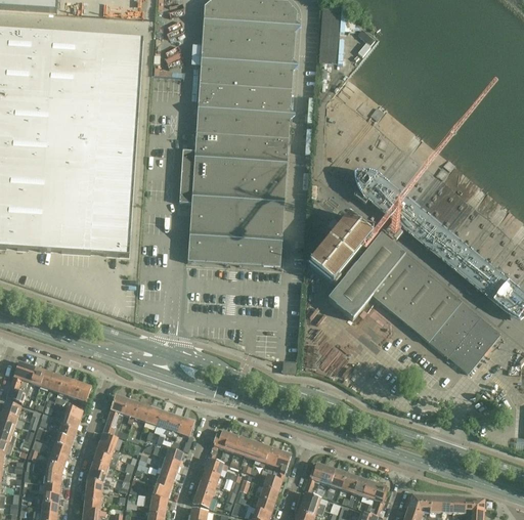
[(0,0),(0,6),(56,10),(56,0),(0,0)]
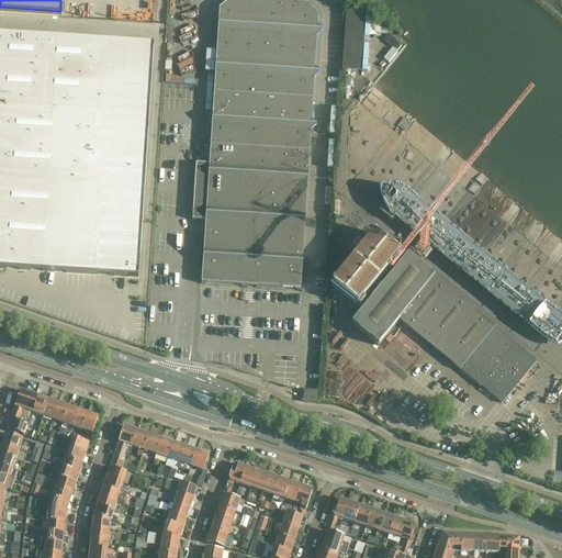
[(218,6),(213,91),(312,97),(317,12),(307,1),(292,0),(225,0),(218,6)]
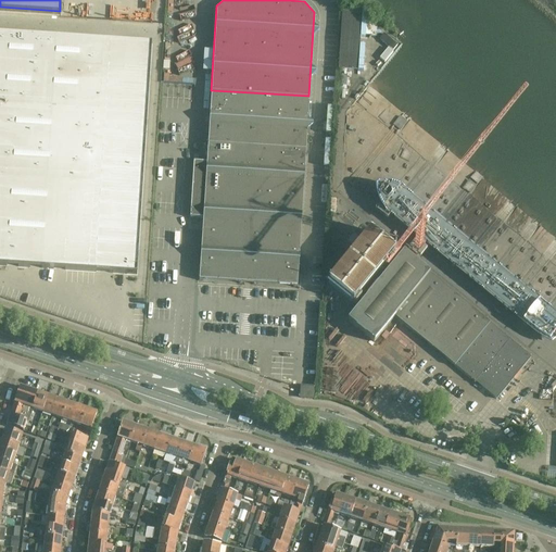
[(342,9),(338,66),(357,67),(362,10),(342,9)]
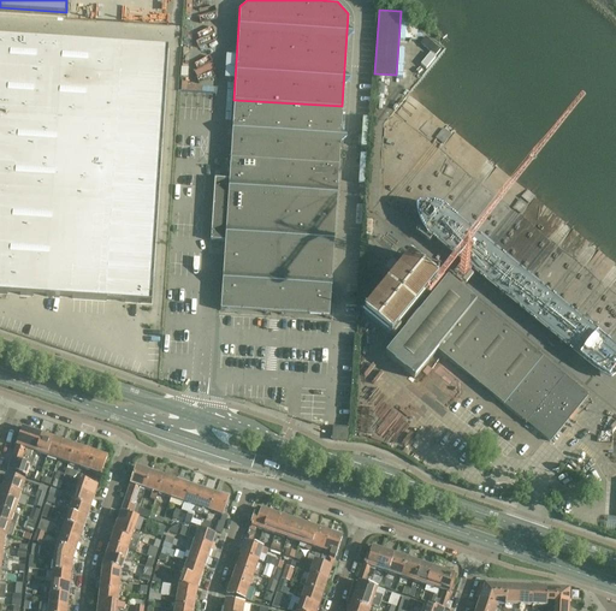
[(0,34),(0,289),(150,300),(169,46),(0,34)]
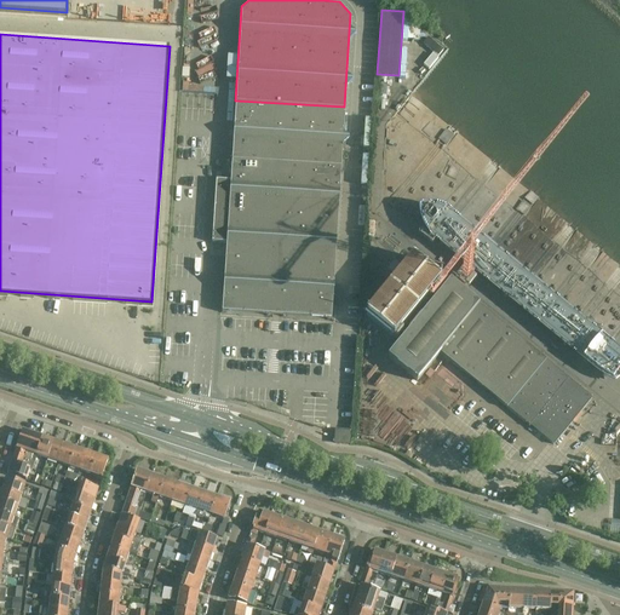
[(235,101),(231,157),(340,165),(344,107),(235,101)]
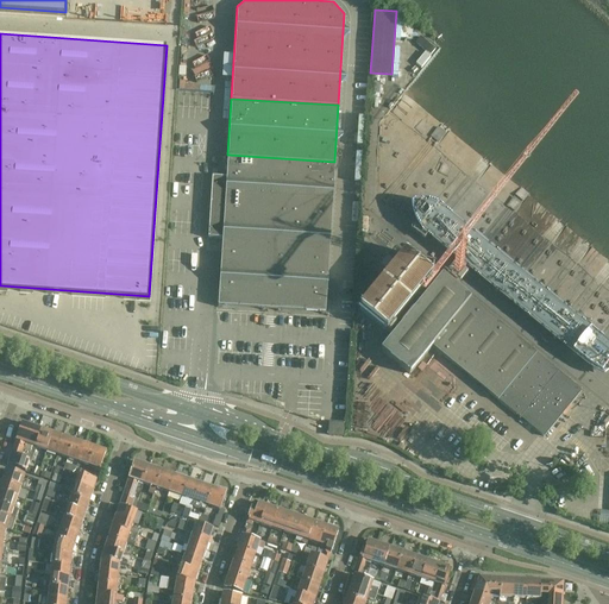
[(326,299),(334,162),(227,155),(225,188),(272,190),(270,231),(265,295),(265,300),(267,302),(271,304),(276,303),(278,301),(278,296),(326,299)]
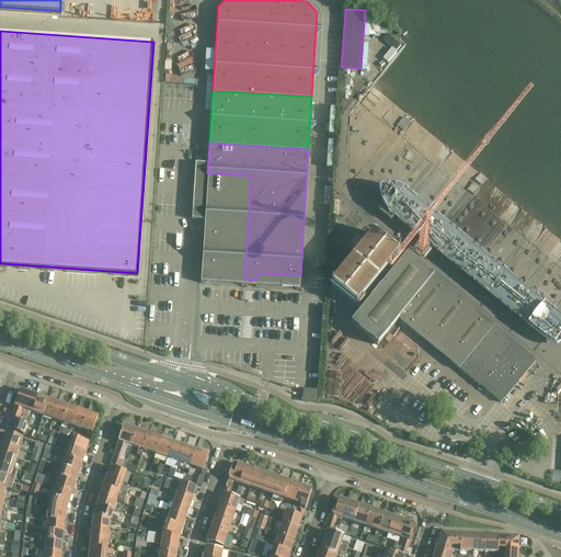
[(207,173),(201,269),(222,271),(222,275),(224,277),(228,280),(232,277),(233,276),(235,271),(238,212),(249,213),(251,175),(207,173)]
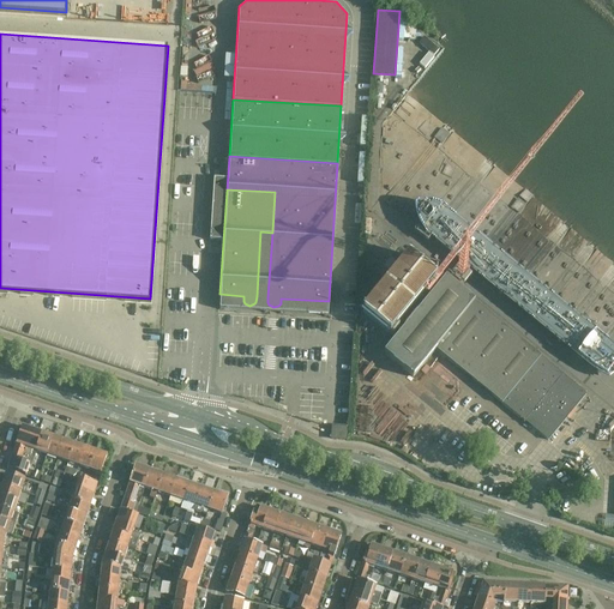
[(257,296),(268,297),(272,233),(260,231),(257,296)]
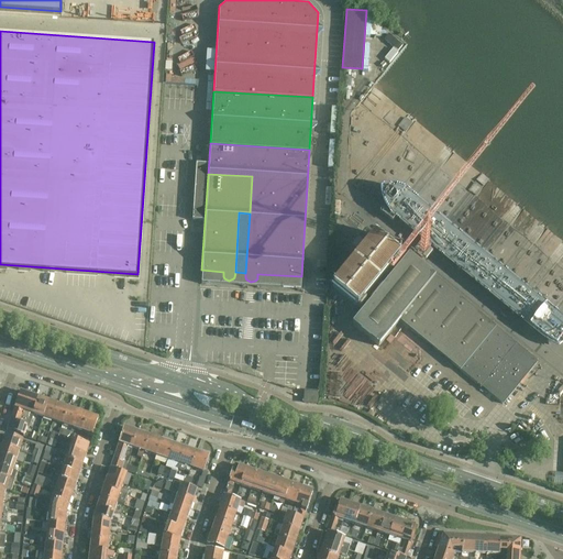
[(376,228),(333,281),(359,302),(401,249),(376,228)]
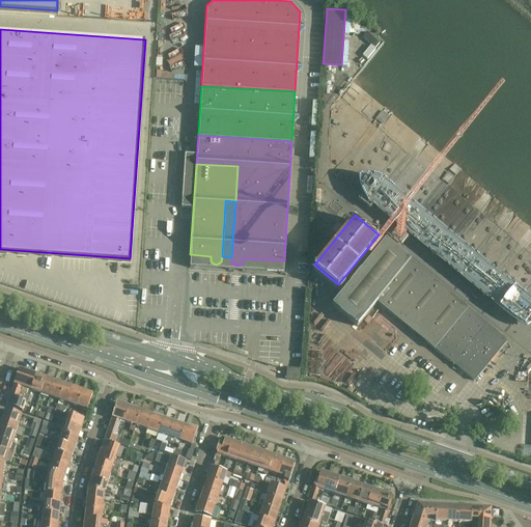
[(394,313),(403,301),(426,273),(385,239),(332,304),(357,324),(376,300),(394,313)]
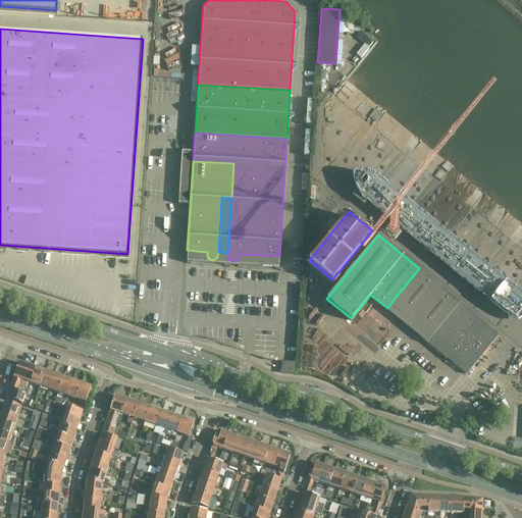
[(439,285),(419,268),(397,296),(417,312),(439,285)]
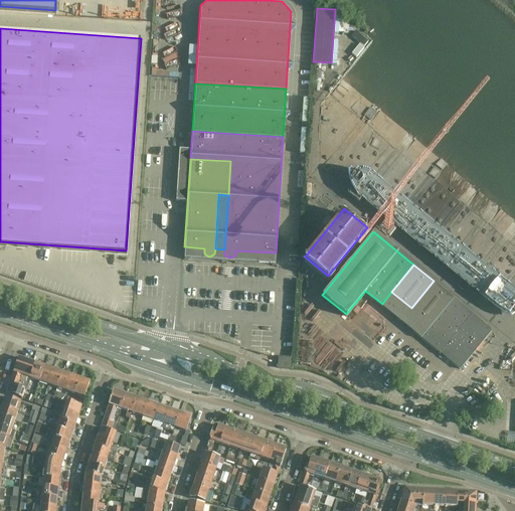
[(453,297),(434,281),(411,308),(431,324),(453,297)]
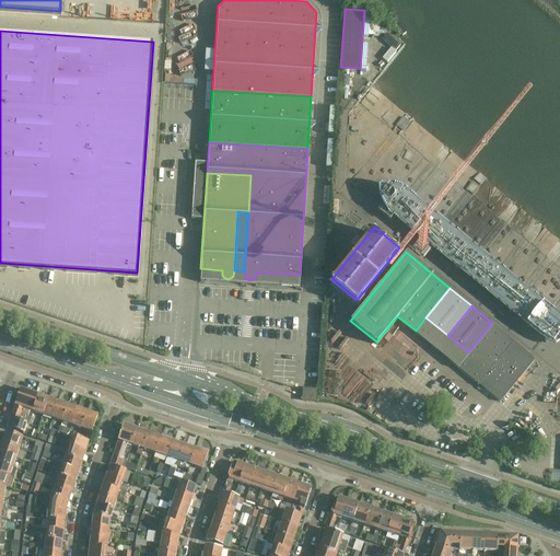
[(458,366),(465,357),(468,352),(447,335),(426,317),(416,331),(458,366)]
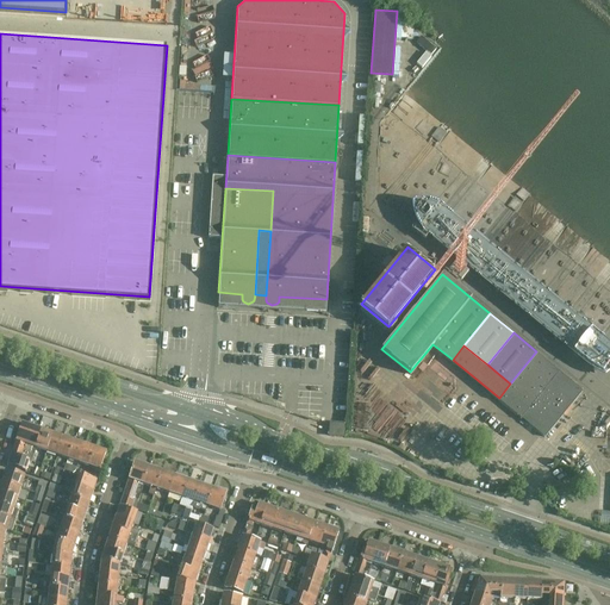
[(559,369),(536,351),(510,384),(506,388),(528,406),(559,369)]
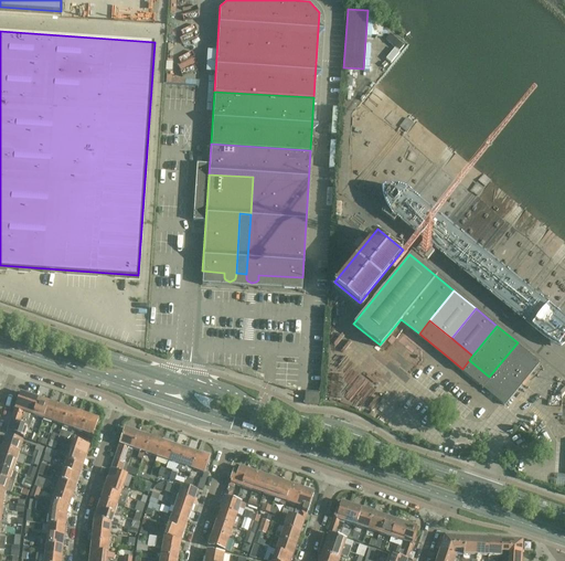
[(521,346),(518,342),(489,377),(482,384),(504,402),(521,382),(539,360),(521,346)]
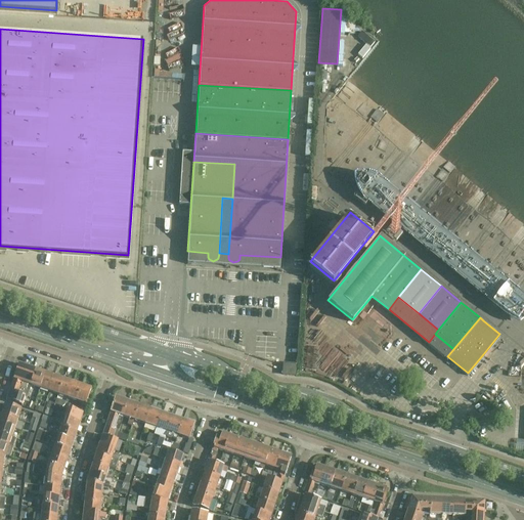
[(13,376),(10,388),(26,393),(27,394),(31,382),(36,366),(18,360),(15,371),(13,376)]
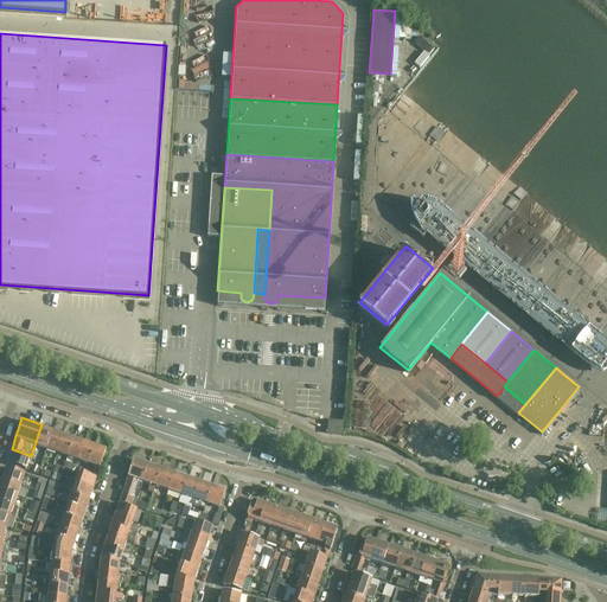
[(328,418),(327,430),(343,431),(343,420),(328,418)]
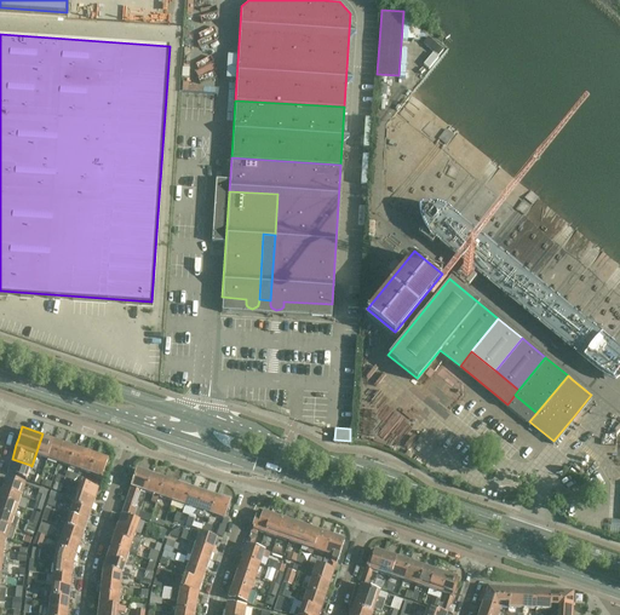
[(42,434),(36,452),(47,455),(53,437),(42,434)]
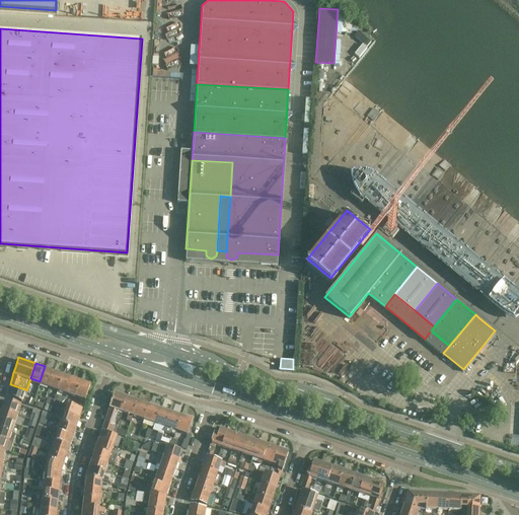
[(45,366),(40,381),(49,384),(54,369),(45,366)]
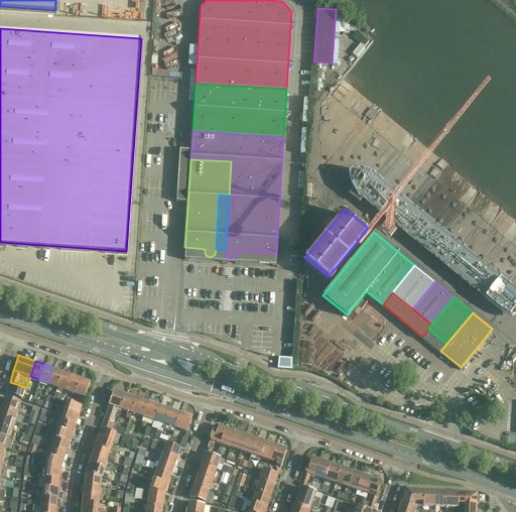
[(53,367),(48,382),(57,385),(62,370),(53,367)]
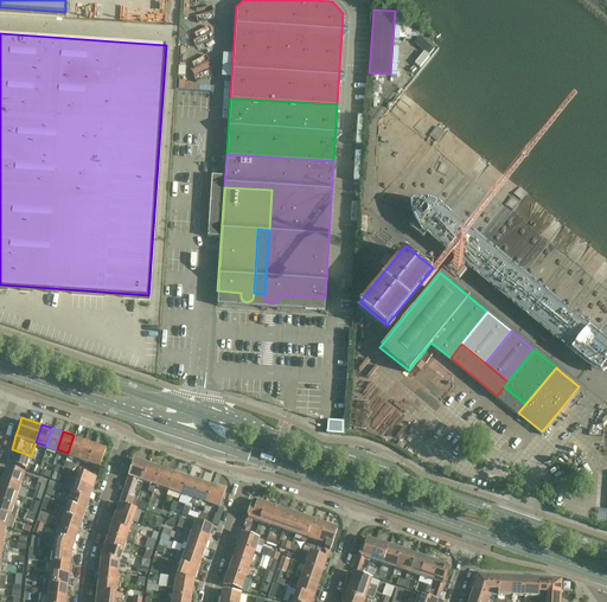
[(74,435),(68,453),(78,456),(84,439),(74,435)]
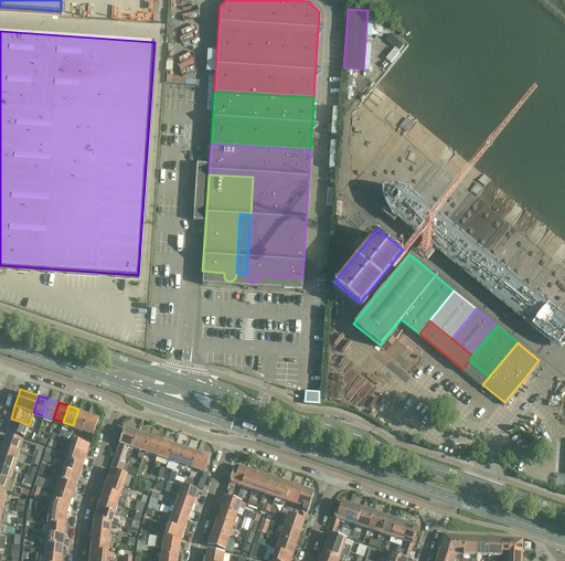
[(78,409),(73,425),(83,429),(88,412),(78,409)]
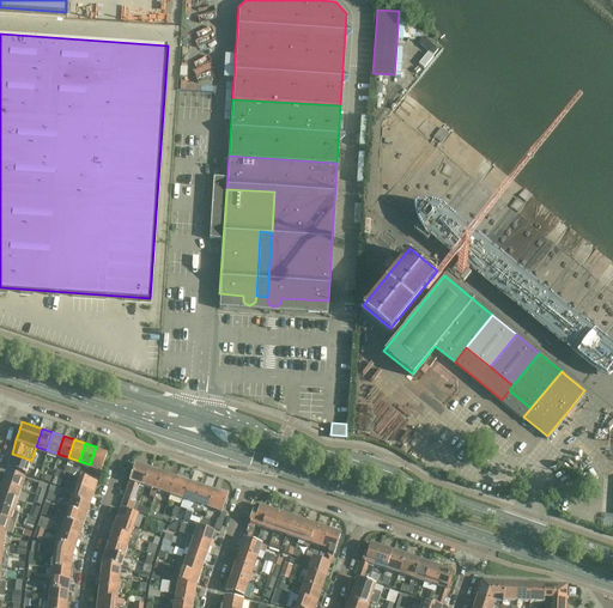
[(89,470),(86,476),(97,480),(101,468),(107,450),(96,447),(90,464),(96,467),(93,472),(89,470)]
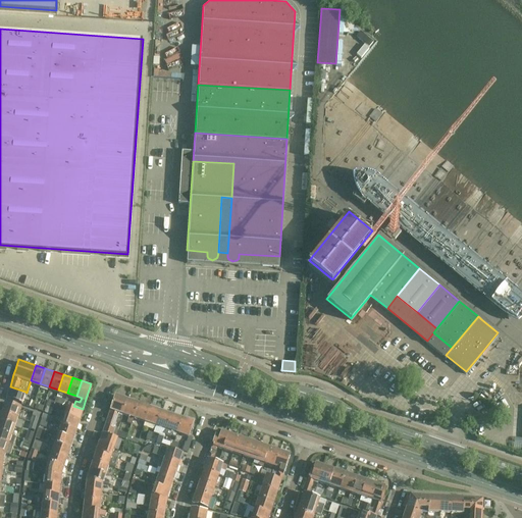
[(10,386),(6,396),(21,402),(25,392),(10,386)]
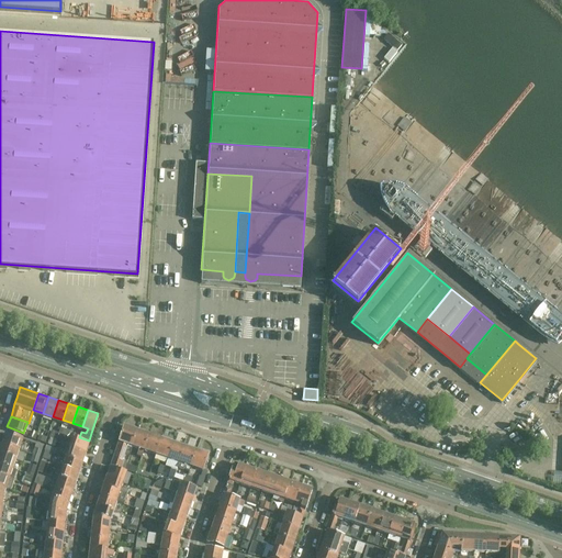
[(119,439),(111,461),(123,466),(126,458),(123,457),(127,444),(131,445),(132,444),(137,427),(126,423),(123,425),(119,439)]
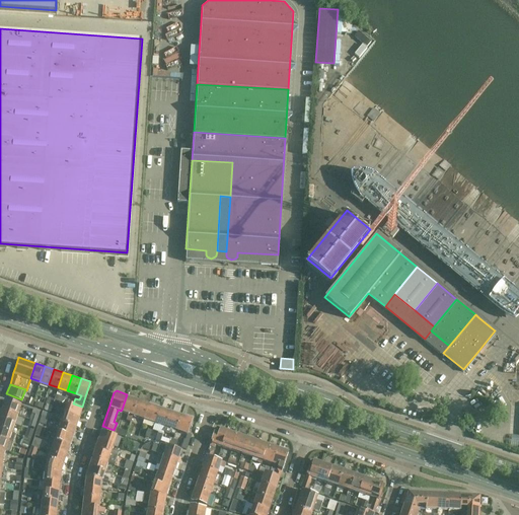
[(54,396),(62,399),(64,398),(65,394),(56,391),(54,396)]
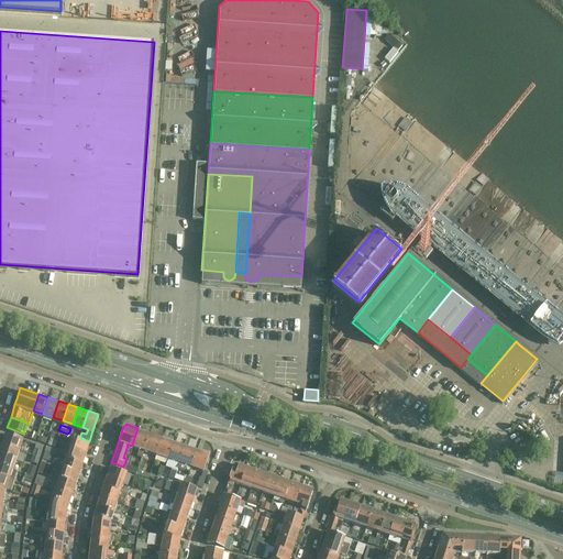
[(45,440),(48,430),(44,428),(42,434),(39,433),(37,438),(45,440)]
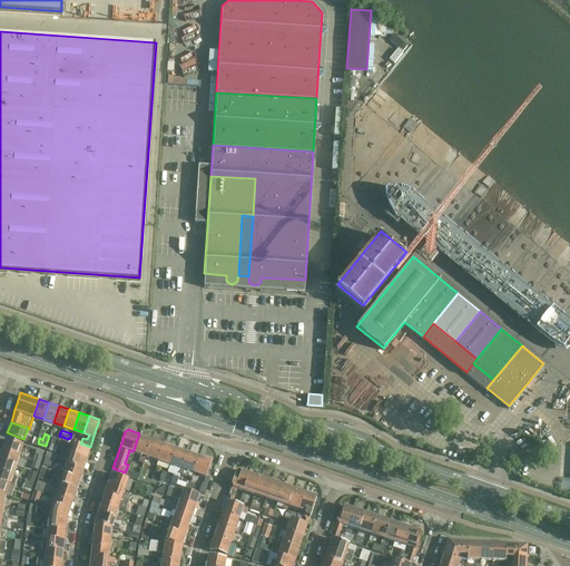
[(139,433),(134,450),(140,452),(138,458),(144,460),(146,454),(151,437),(139,433)]
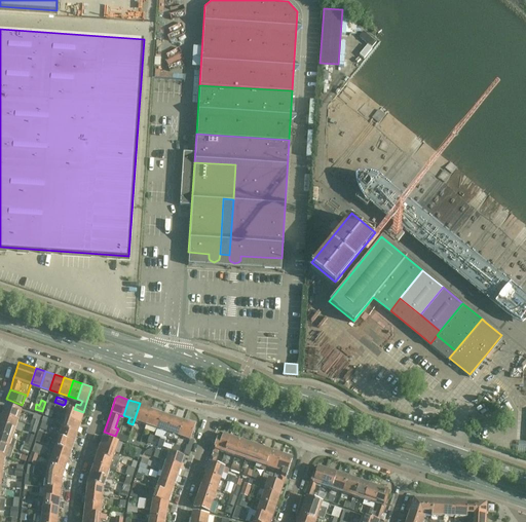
[(5,403),(2,412),(19,418),(22,409),(5,403)]
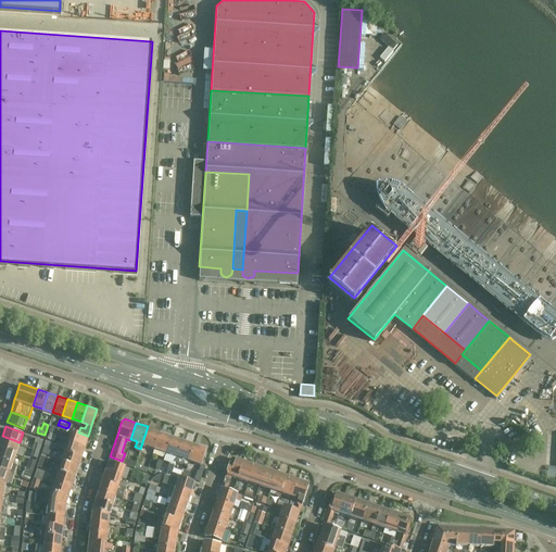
[(148,426),(142,442),(153,447),(159,430),(148,426)]
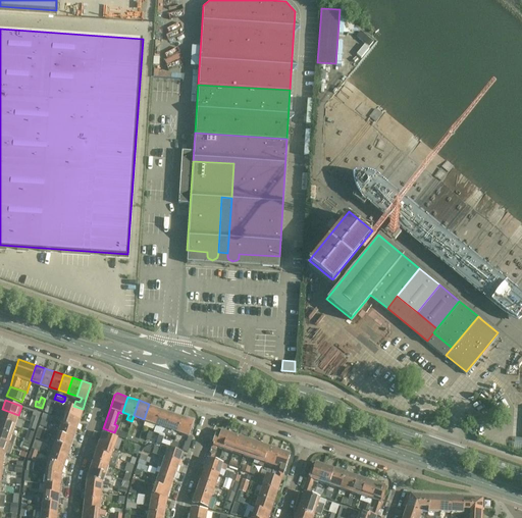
[(46,403),(44,409),(51,411),(53,405),(46,403)]
